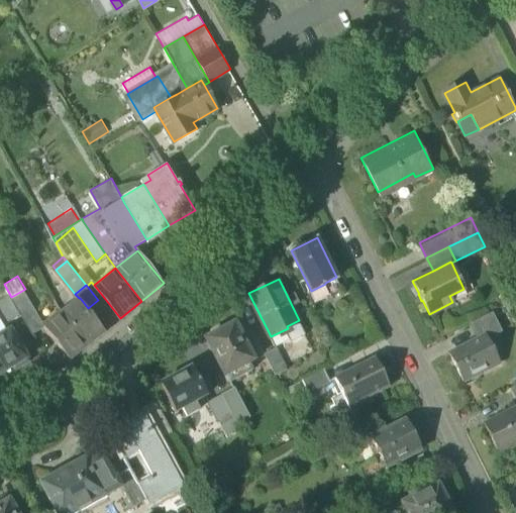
[(11,297),(32,332),(44,325),(46,324),(25,289),(11,297)]
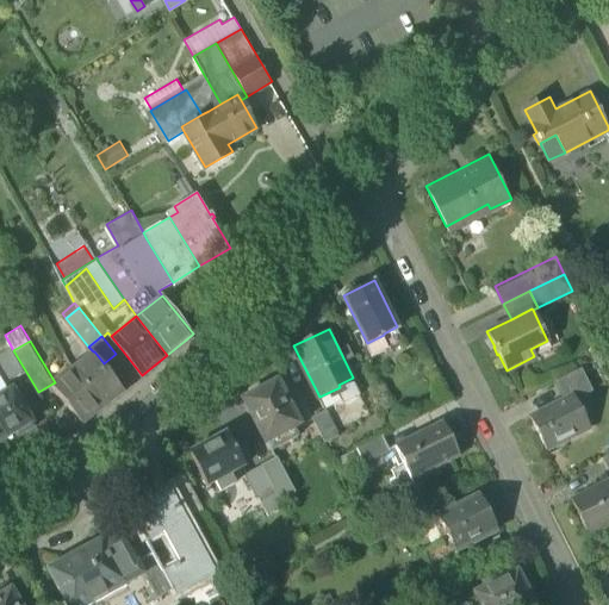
[(0,376),(4,381),(24,369),(11,347),(0,353),(0,376)]
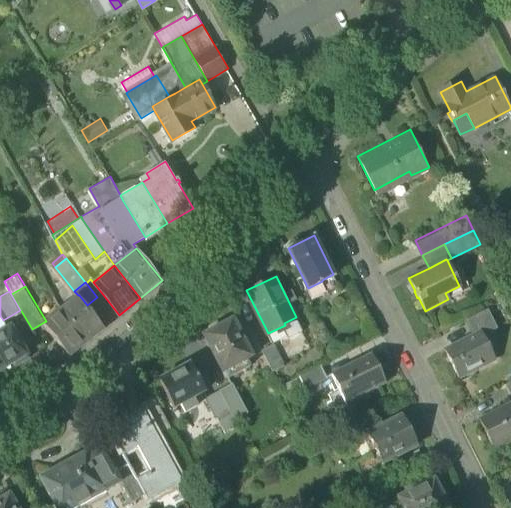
[(87,340),(104,327),(87,305),(79,295),(78,295),(62,308),(87,340)]
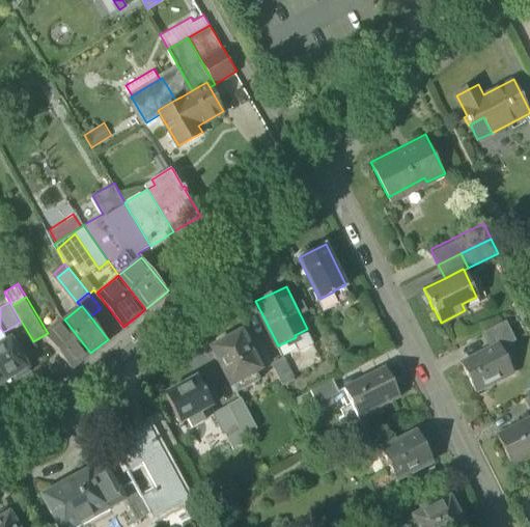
[(72,367),(90,353),(64,320),(48,333),(46,334),(72,367)]
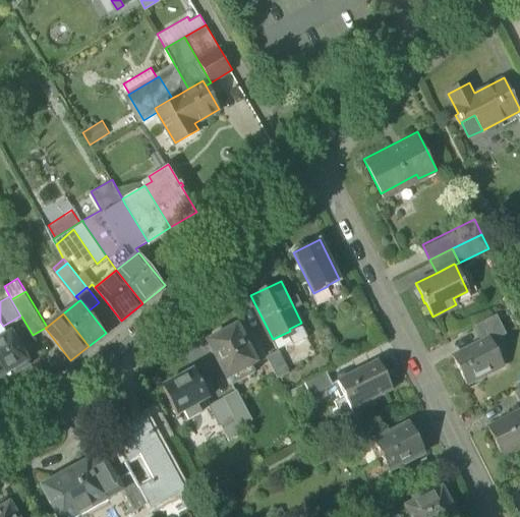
[(475,324),(481,337),(502,327),(496,313),(475,324)]
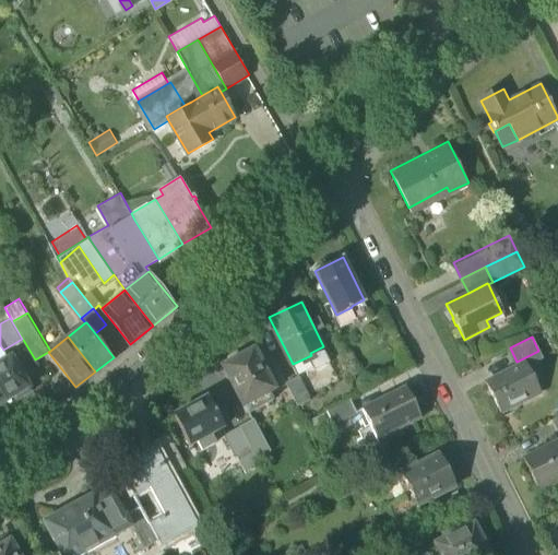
[(310,353),(311,355),(324,349),(323,346),(310,353)]
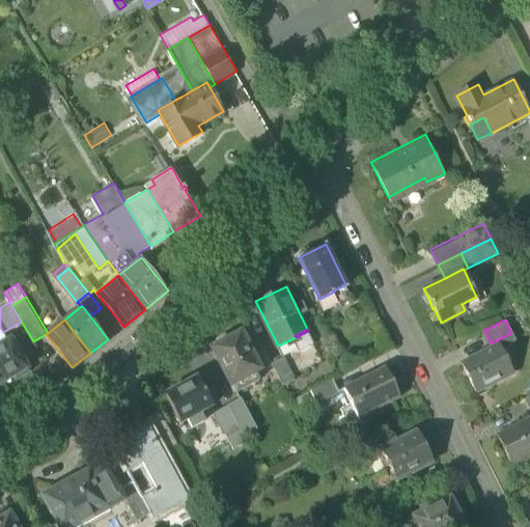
[(232,383),(236,391),(259,379),(255,370),(261,367),(242,330),(212,347),(231,384),(232,383)]
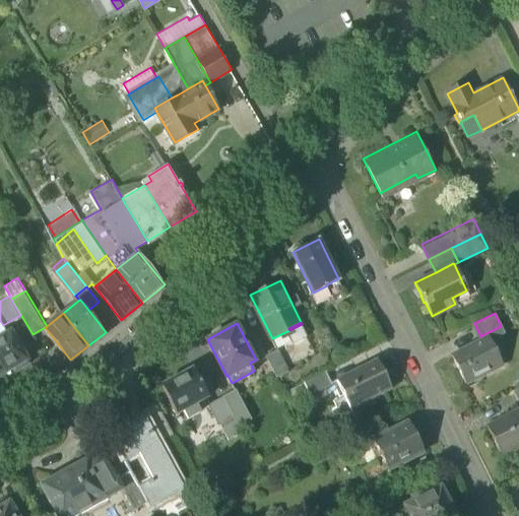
[(308,335),(302,324),(289,330),(287,331),(293,342),(308,335)]
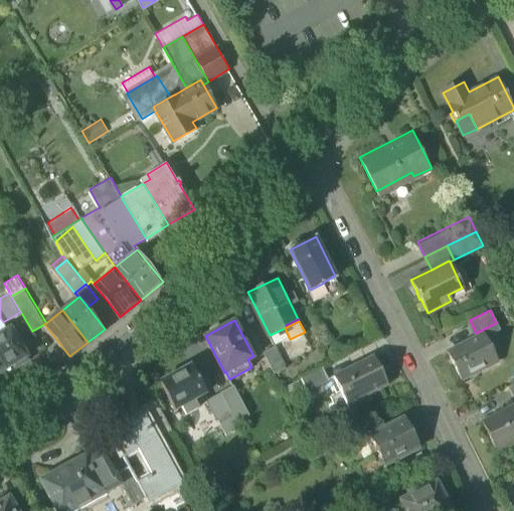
[(11,326),(0,332),(0,359),(5,368),(14,363),(16,366),(30,358),(11,326)]
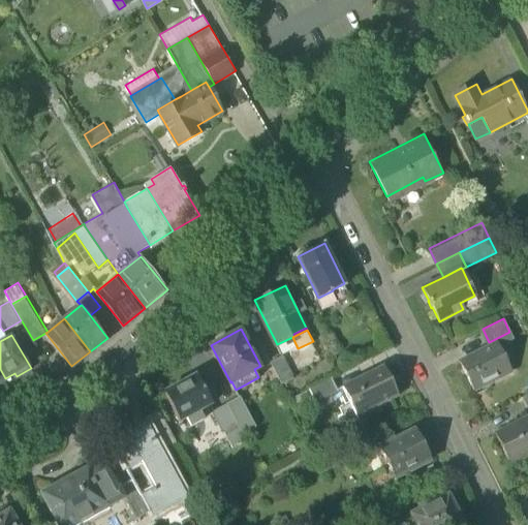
[(459,362),(472,390),(509,371),(496,343),(459,362)]
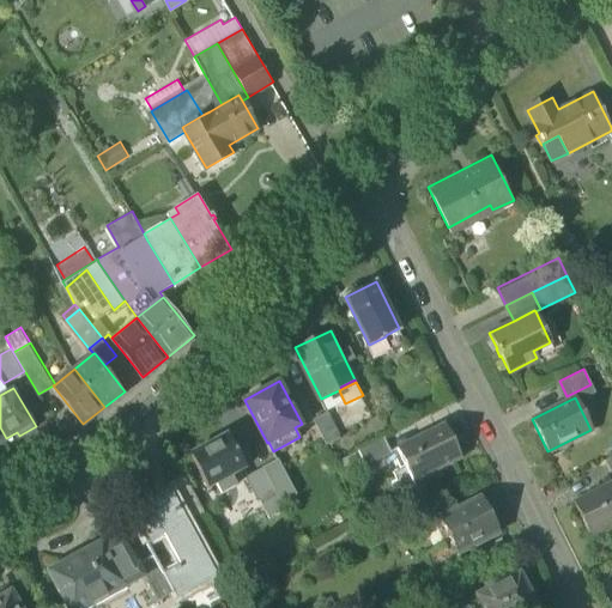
[(314,417),(327,443),(340,436),(328,411),(314,417)]
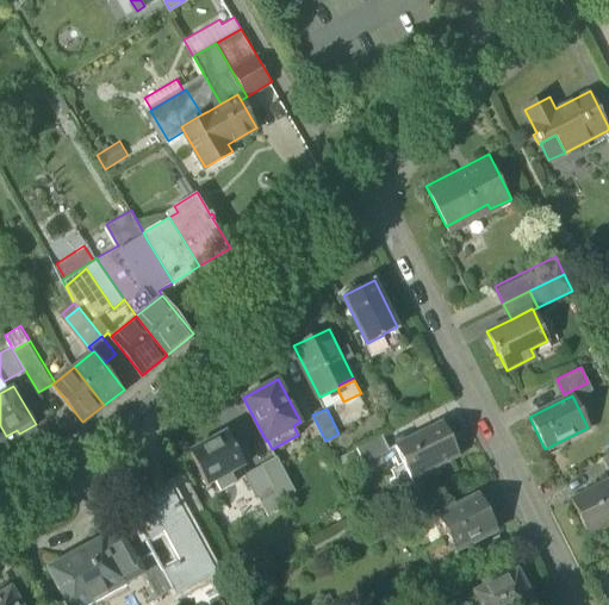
[(396,443),(416,484),(437,473),(435,467),(460,454),(443,420),(396,443)]
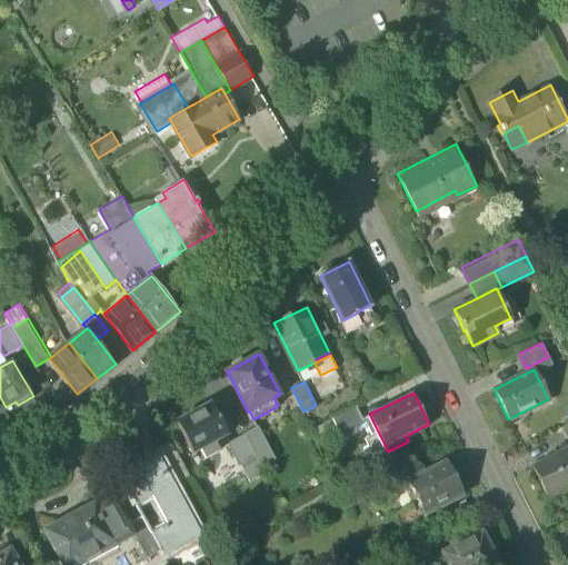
[(201,447),(206,456),(219,449),(215,440),(229,433),(212,403),(178,420),(193,452),(201,447)]
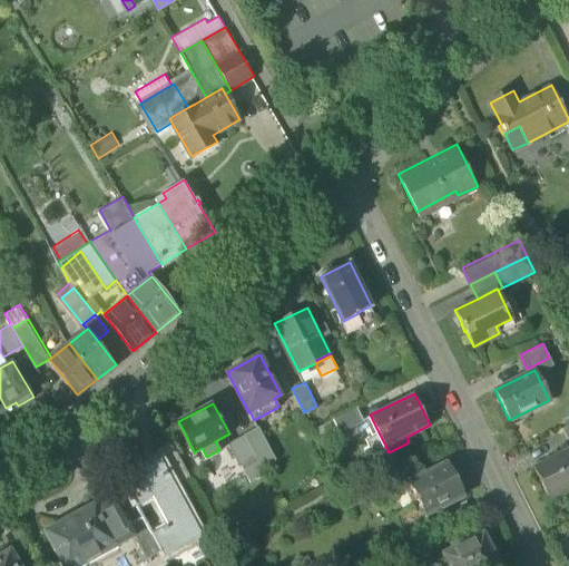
[(333,418),(340,431),(364,419),(357,406),(333,418)]
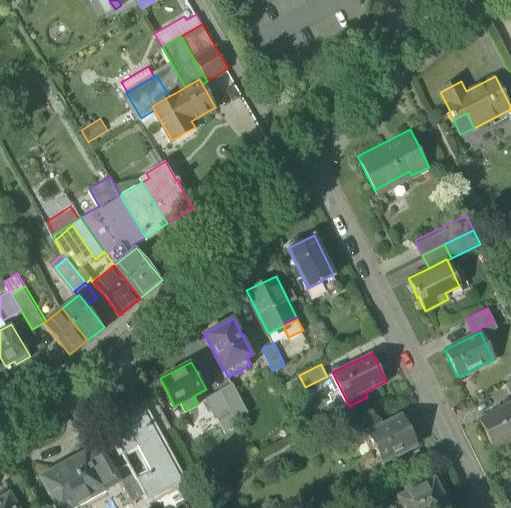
[(248,411),(233,382),(220,389),(230,408),(235,418),(248,411)]
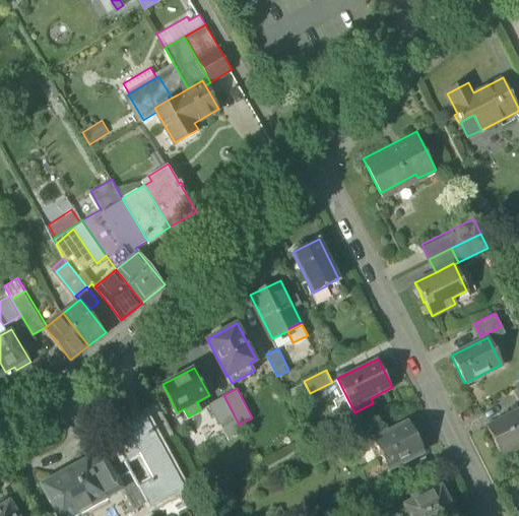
[(234,414),(223,395),(208,402),(218,423),(220,422),(234,414)]
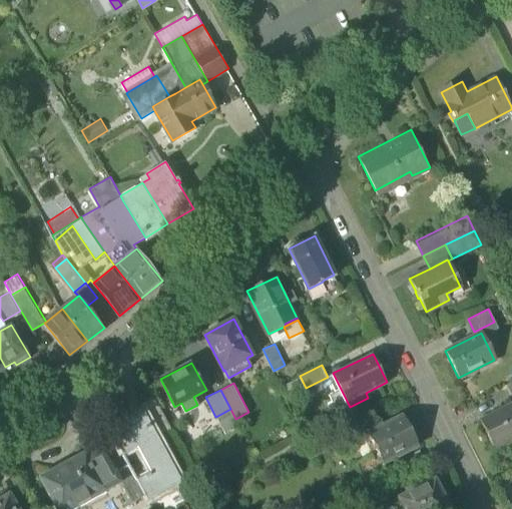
[(155,396),(122,414),(127,423),(145,412),(159,405),(155,396)]
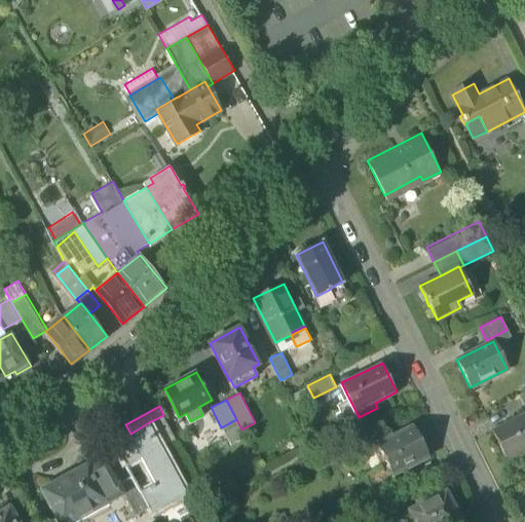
[(524,414),(493,430),(508,458),(524,449),(524,414)]
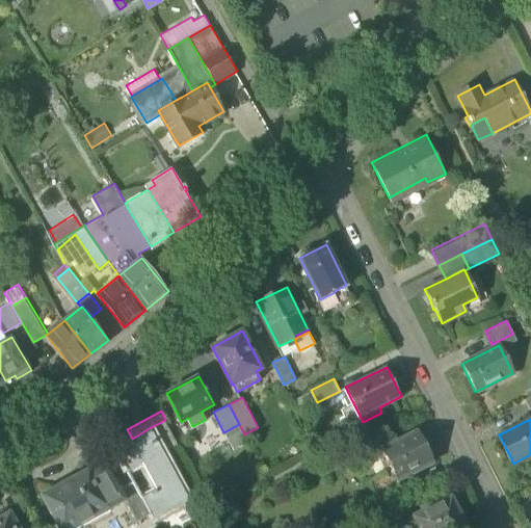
[(165,449),(166,450),(178,444),(165,420),(151,427),(163,450),(165,449)]
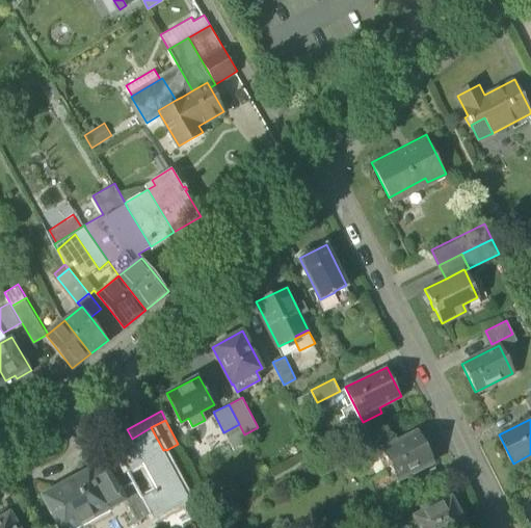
[(247,440),(244,434),(239,424),(226,431),(234,447),(247,440)]
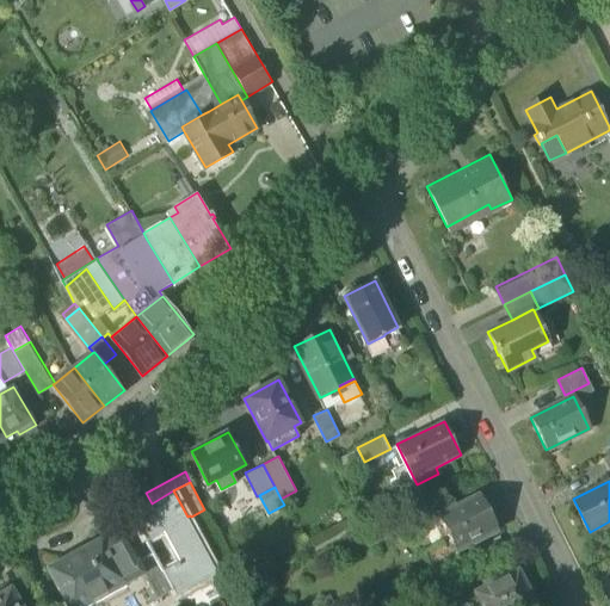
[(173,490),(152,504),(151,504),(154,512),(137,521),(148,542),(165,532),(182,562),(164,570),(173,588),(177,595),(217,573),(204,550),(208,549),(191,517),(190,515),(188,517),(173,490)]
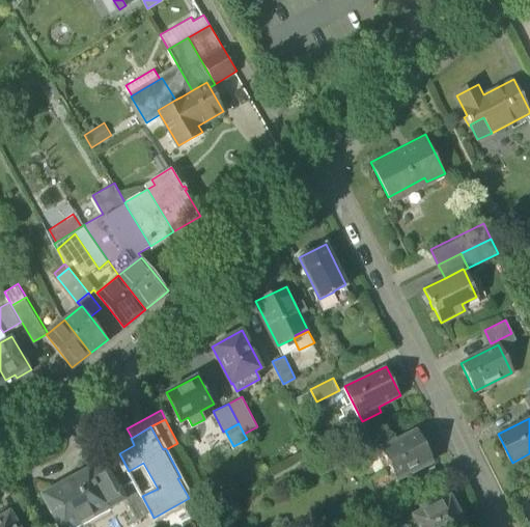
[(111,438),(119,453),(134,445),(131,438),(132,438),(127,428),(111,438)]
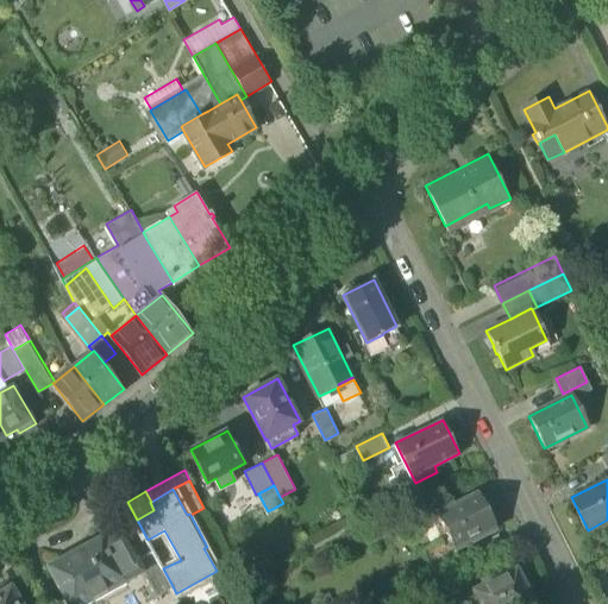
[(422,549),(433,570),(462,555),(458,547),(496,528),(486,505),(480,492),(468,497),(469,498),(438,514),(439,515),(432,518),(443,540),(422,549)]
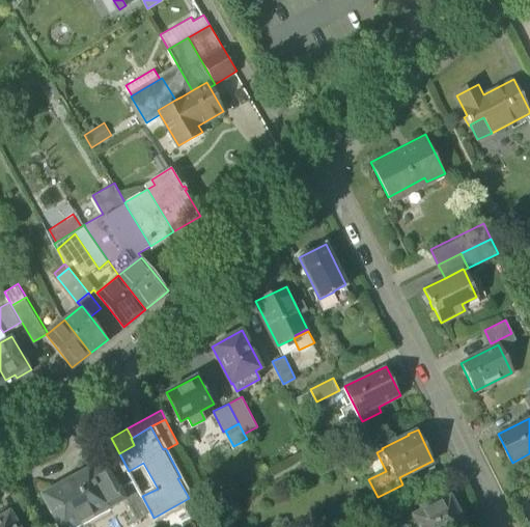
[(412,476),(419,490),(442,478),(435,465),(412,476)]
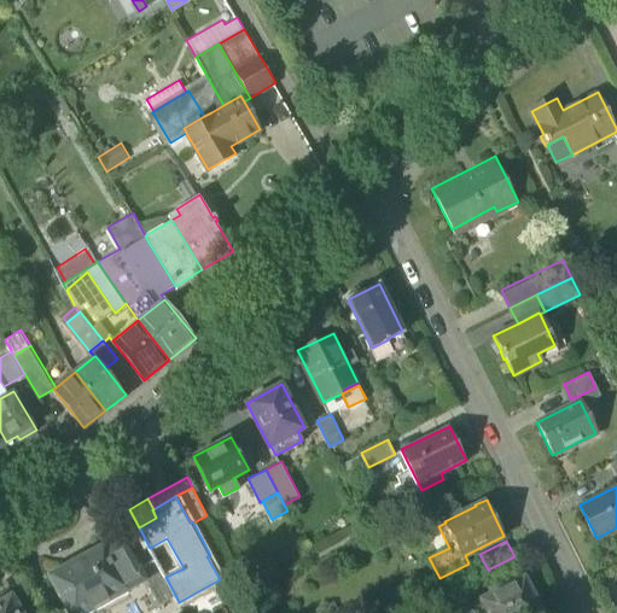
[(114,552),(109,553),(122,576),(139,567),(124,542),(111,549),(114,552)]
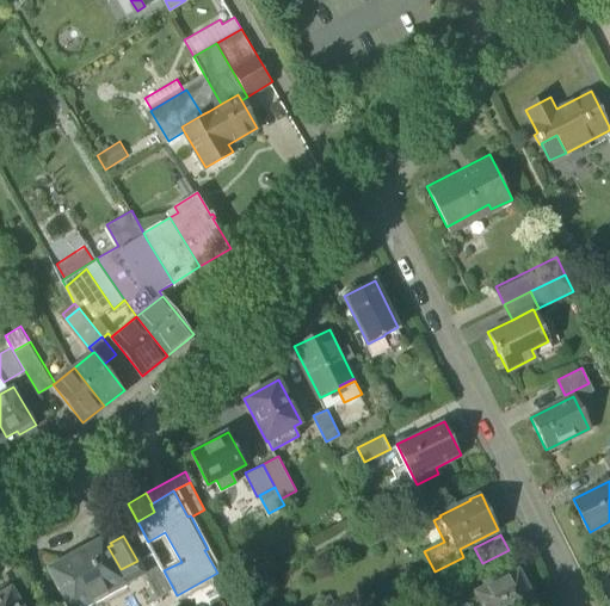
[(85,605),(128,583),(121,569),(108,546),(103,537),(48,567),(69,605),(85,605)]
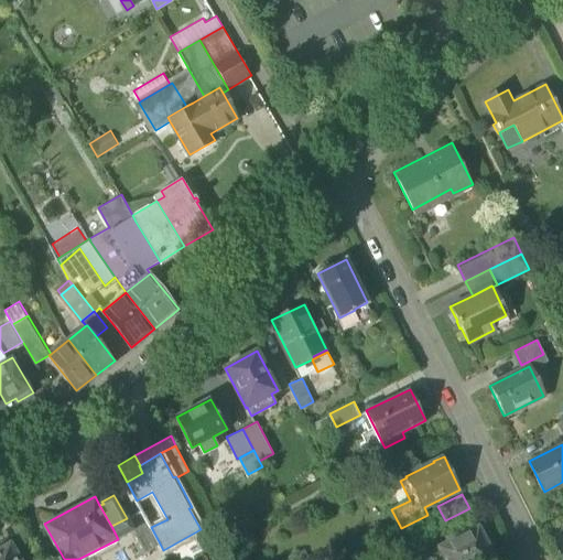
[(133,531),(144,552),(160,544),(151,527),(141,509),(127,518),(133,531)]
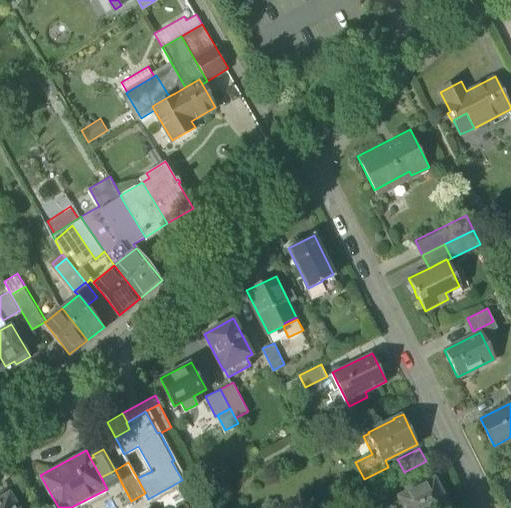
[(101,477),(107,489),(121,482),(115,470),(101,477)]
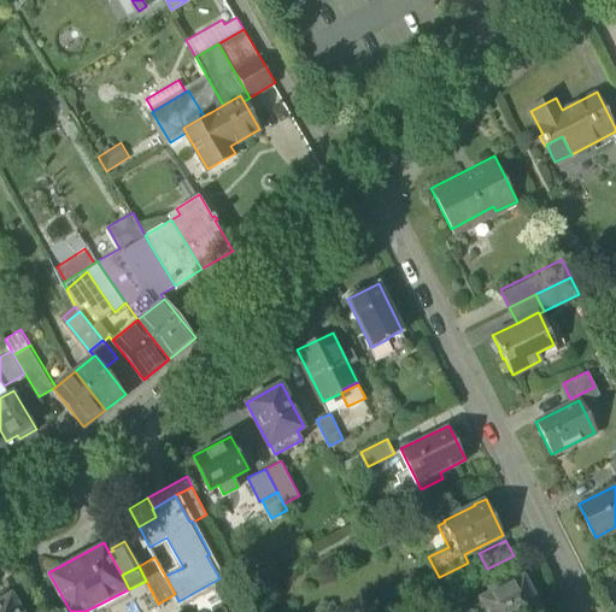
[(540,611),(523,576),(481,598),(487,611),(540,611)]
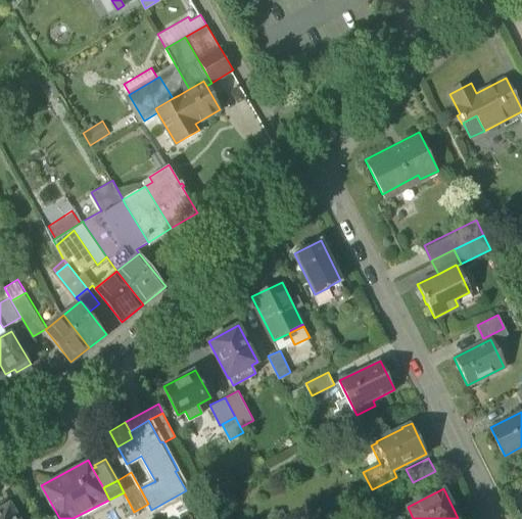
[(0,509),(0,518),(18,518),(9,504),(0,509)]
